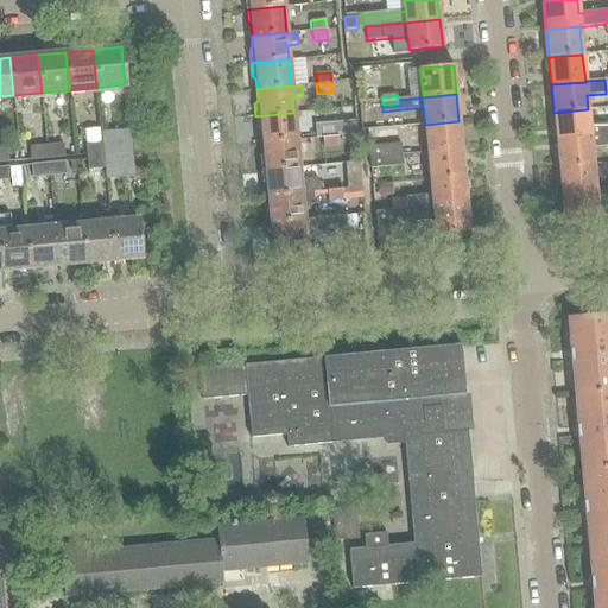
[(588,109),(553,113),(556,140),(607,134),(607,124),(589,125),(588,109)]
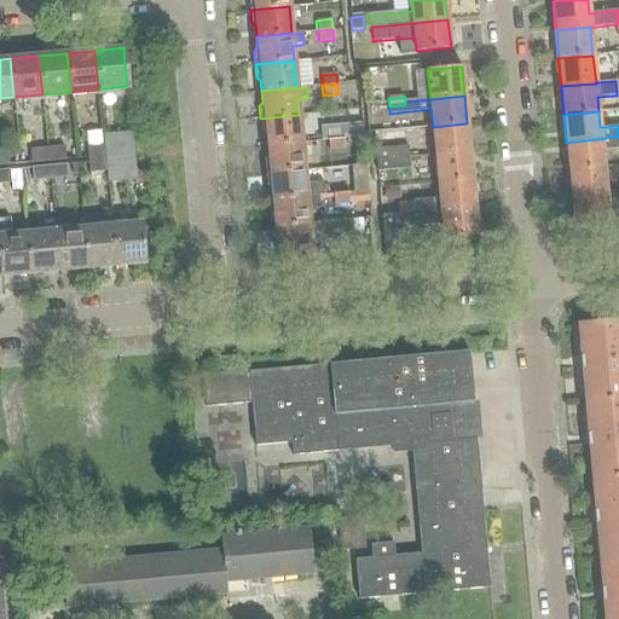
[(265,134),(266,145),(301,142),(299,115),(260,119),(261,132),(265,134)]
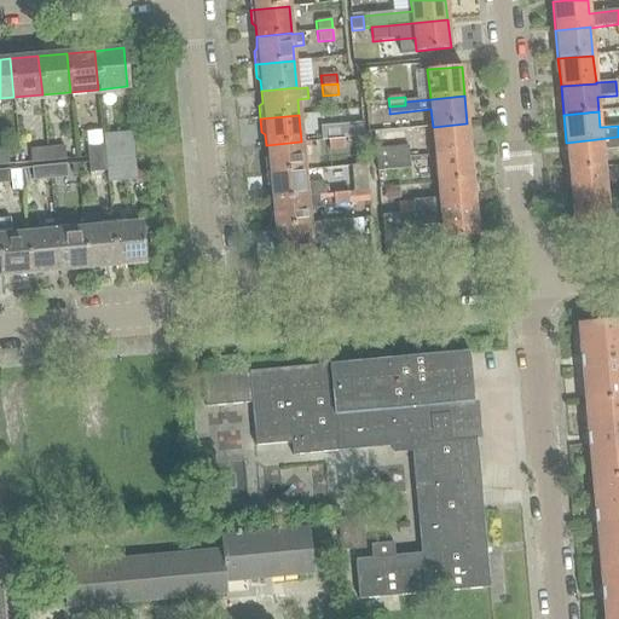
[(362,123),(342,125),(343,138),(363,136),(362,123)]
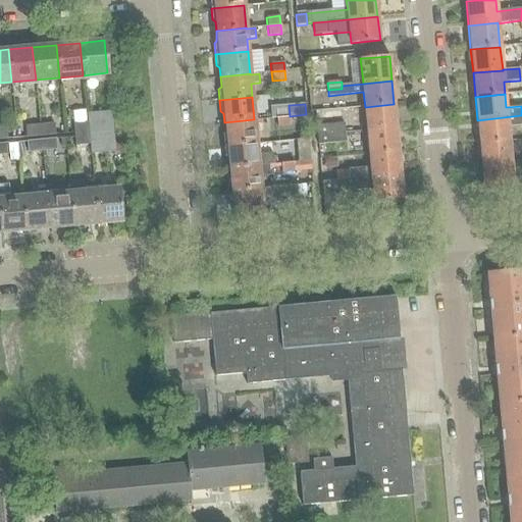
[(365,107),(367,131),(397,127),(394,104),(365,107)]
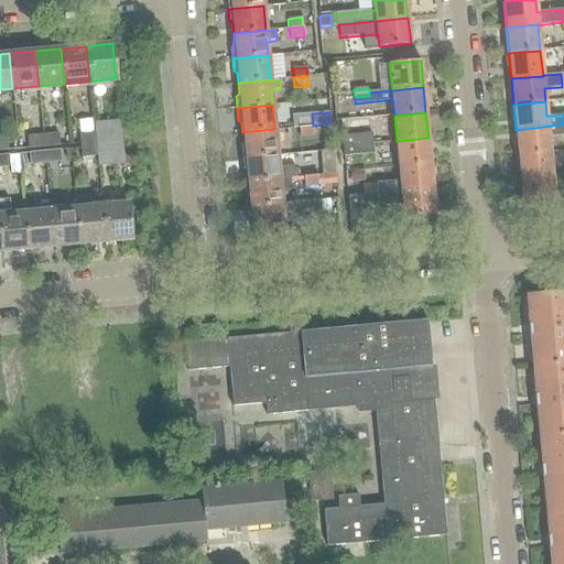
[(297,118),(299,127),(312,126),(312,117),(297,118)]
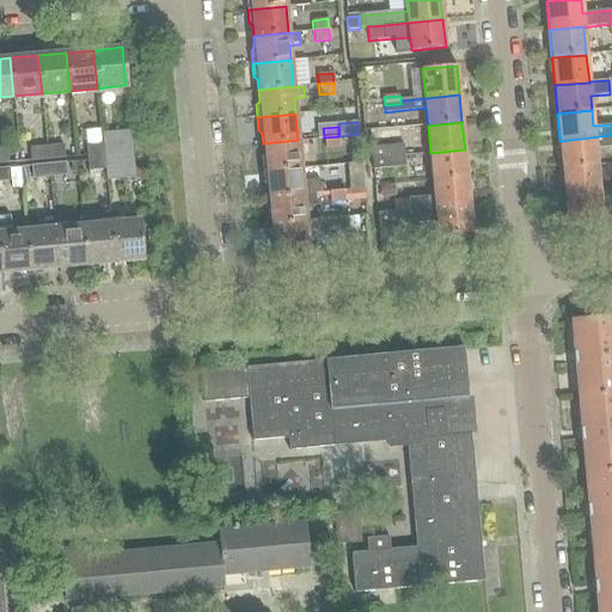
[(133,153),(132,130),(102,133),(103,144),(104,155),(133,153)]
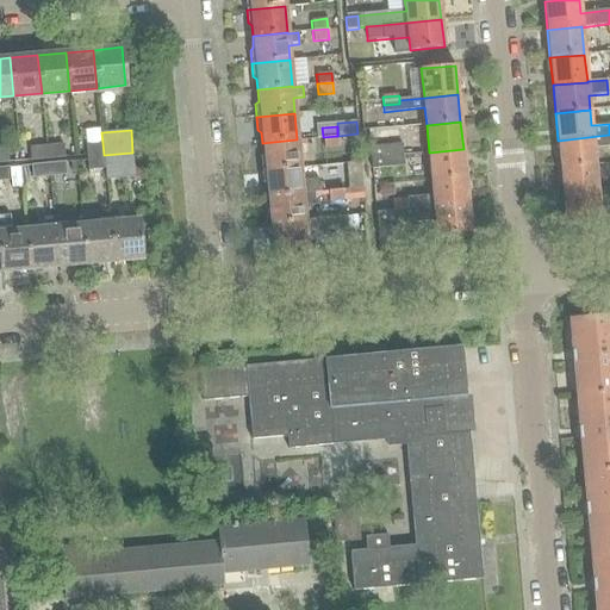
[(609,135),(558,141),(560,168),(595,165),(593,148),(609,145),(609,135)]
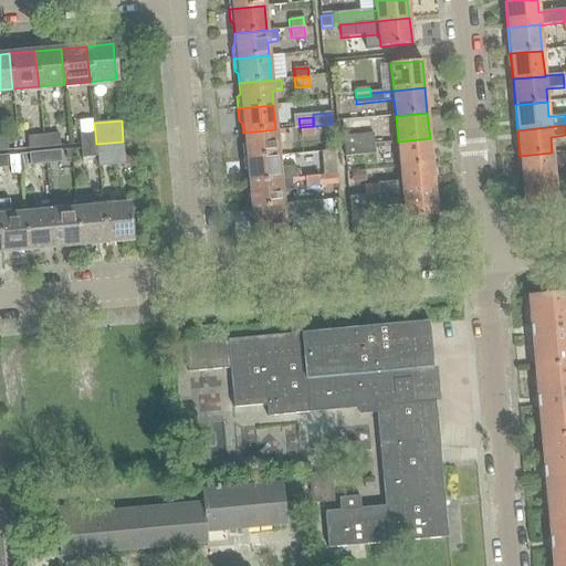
[(313,126),(300,127),(301,137),(314,136),(313,126)]
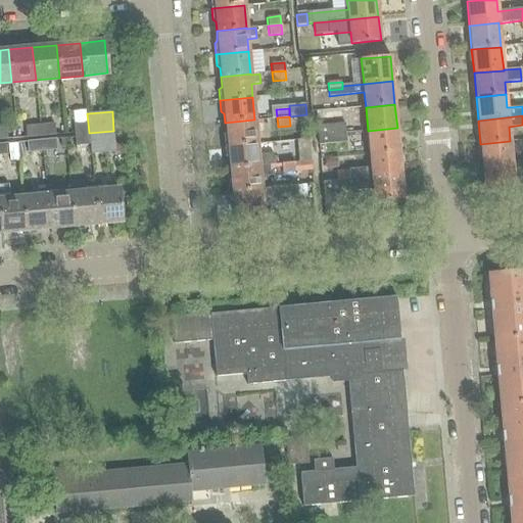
[(223,135),(224,146),(257,143),(254,120),(225,123),(226,133),(223,135)]
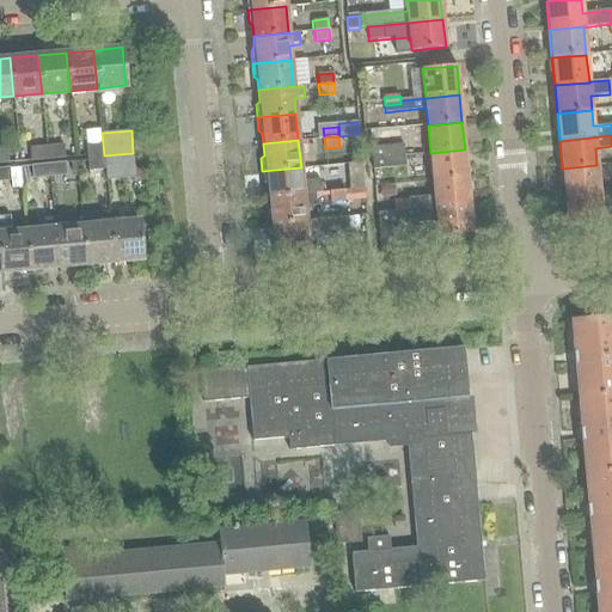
[(103,144),(85,145),(86,157),(104,155),(103,144)]
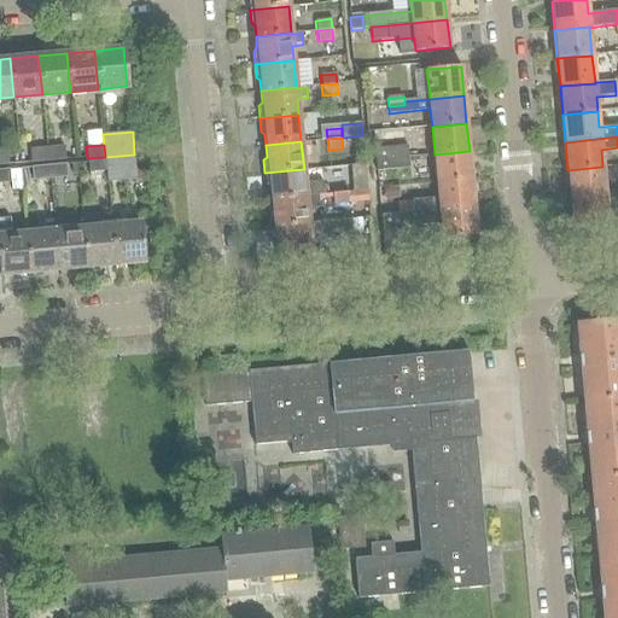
[(375,150),(377,161),(409,157),(409,146),(375,150)]
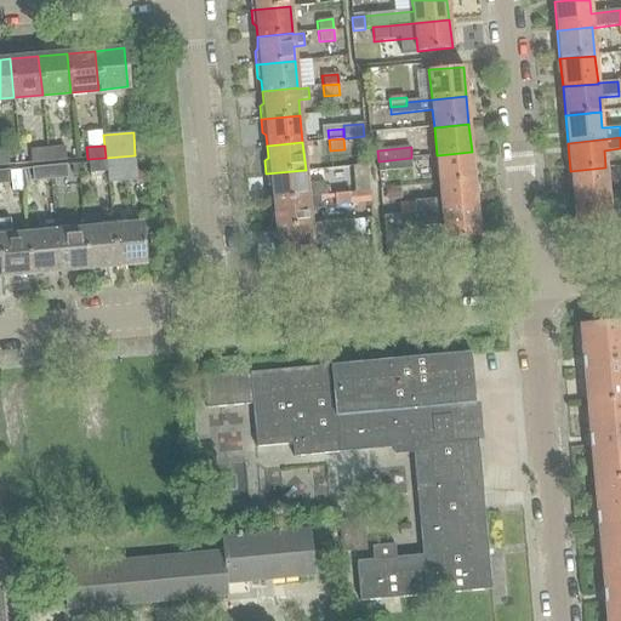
[(62,148),(47,149),(49,161),(63,159),(62,148)]
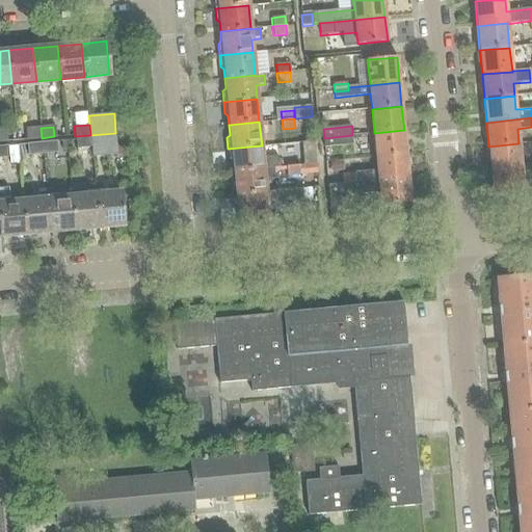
[(42,138),(41,128),(25,129),(27,139),(42,138)]
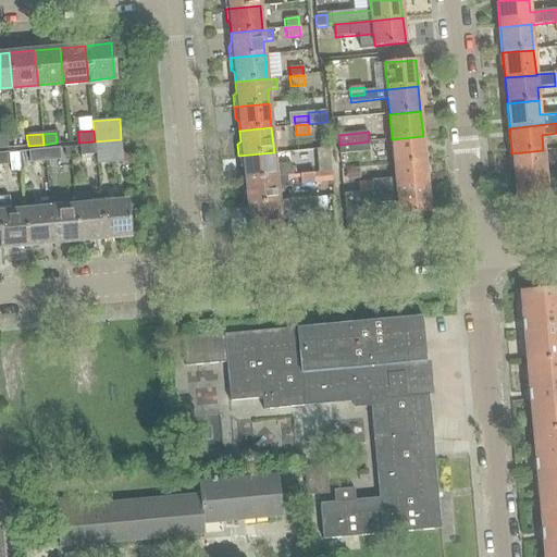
[(392,139),(394,164),(425,161),(423,136),(392,139)]
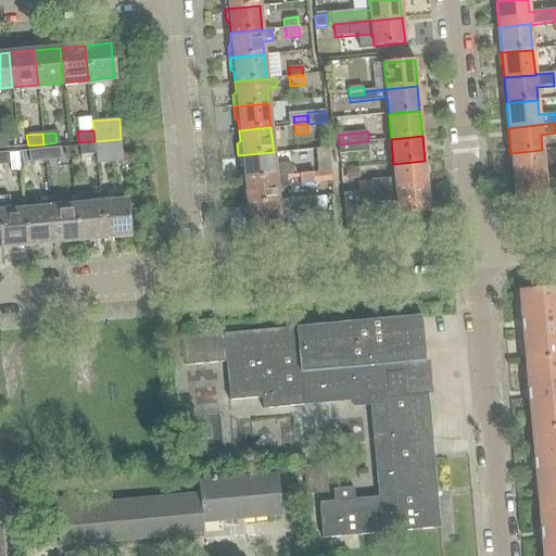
[(95,141),(96,154),(97,164),(123,162),(121,139),(95,141)]
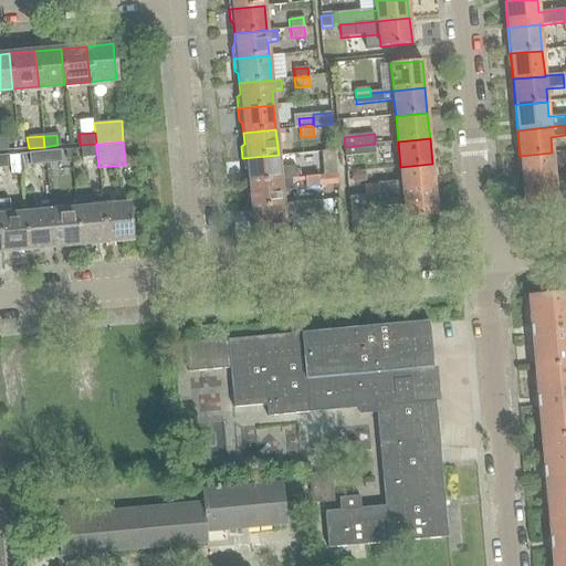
[(80,145),(81,158),(97,157),(96,144),(80,145)]
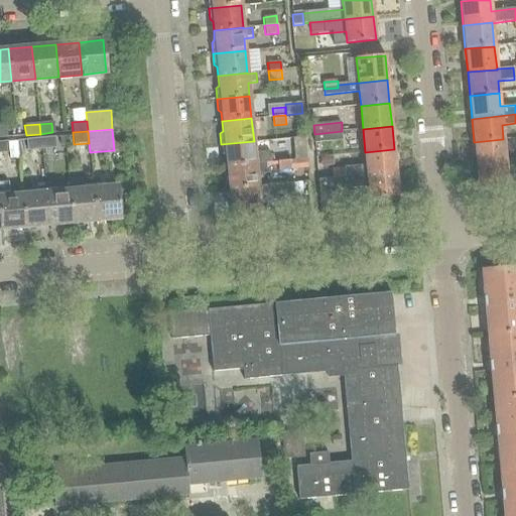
[(314,134),(314,143),(343,140),(342,131),(314,134)]
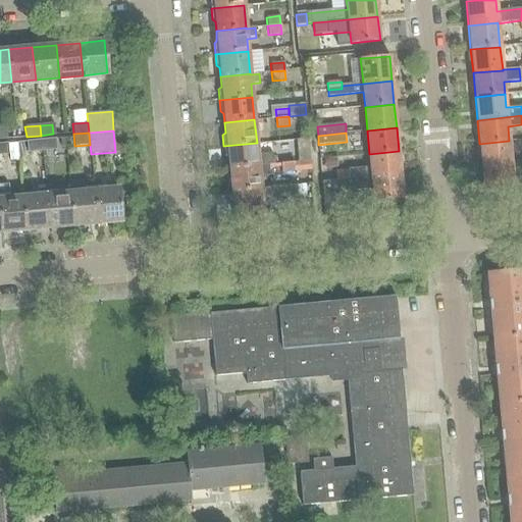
[(54,139),(41,140),(42,150),(55,149),(54,139)]
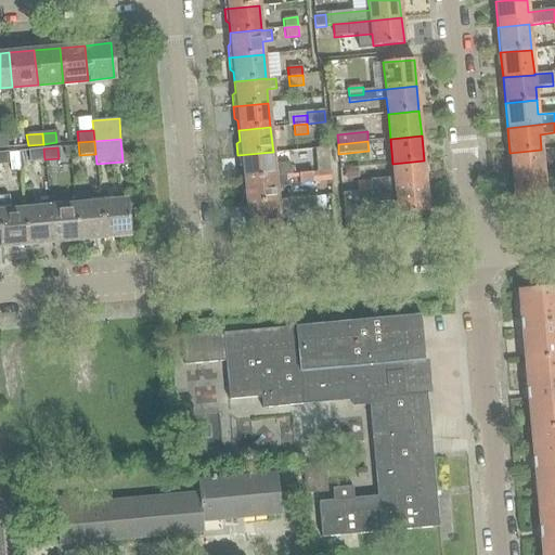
[(44,159),(43,149),(28,150),(29,160),(44,159)]
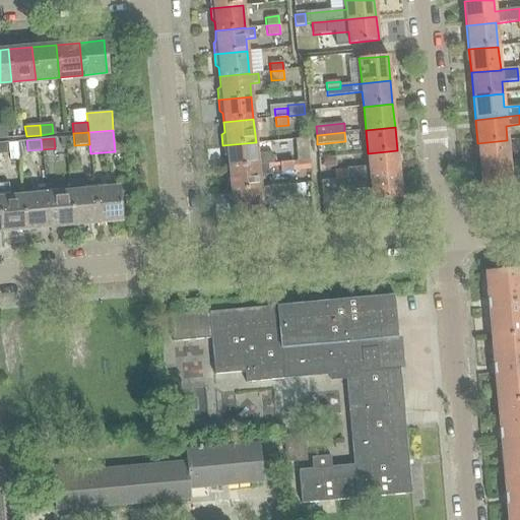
[(477,143),(479,167),(509,165),(507,140),(477,143)]
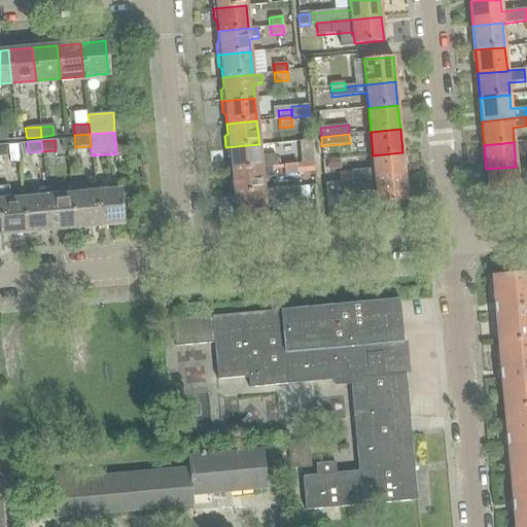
[(20,162),(18,144),(8,145),(9,156),(9,163),(20,162)]
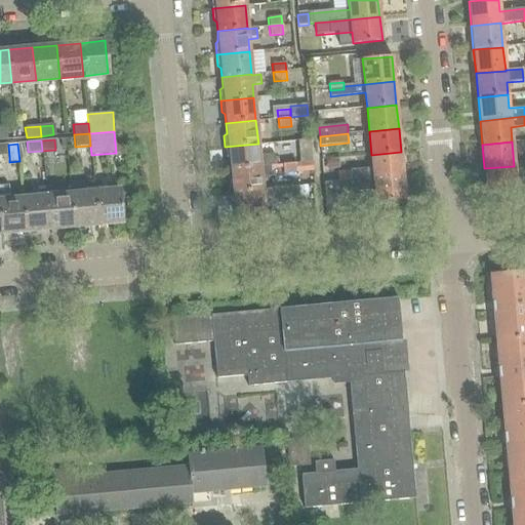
[(229,160),(230,169),(260,166),(258,144),(225,147),(226,158),(229,160)]
